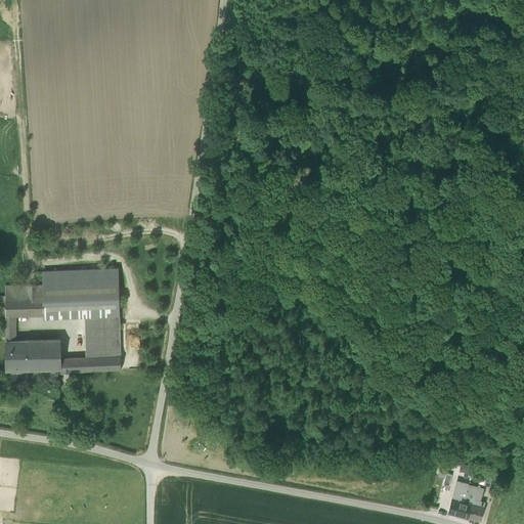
[(44,318),(85,316),(120,315),(119,268),(43,271),(43,285),(44,315),(44,318)]
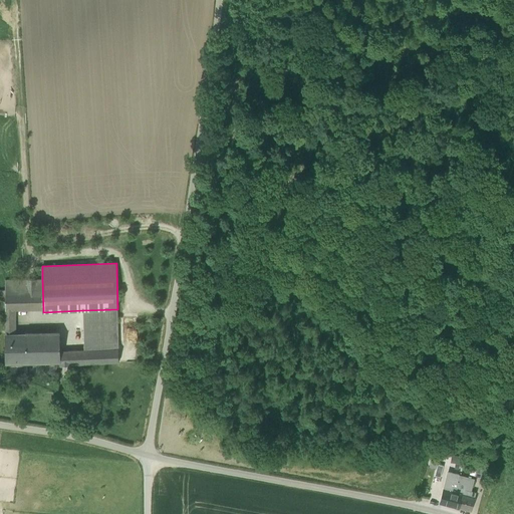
[(5,290),(5,298),(5,308),(5,321),(15,321),(15,309),(43,309),(42,279),(5,280),(5,290)]
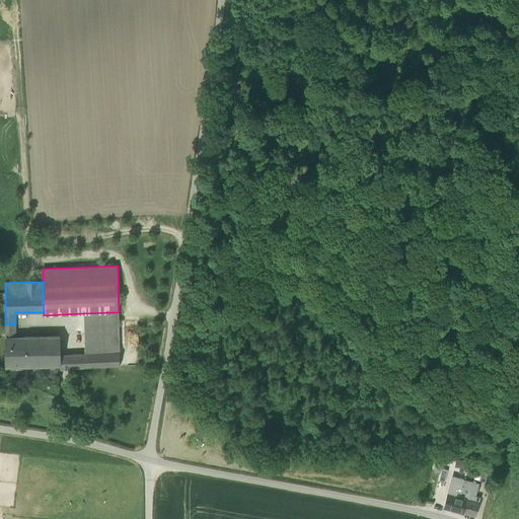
[(120,366),(119,312),(84,313),(84,354),(69,354),(61,355),(61,365),(61,369),(70,368),(120,366)]
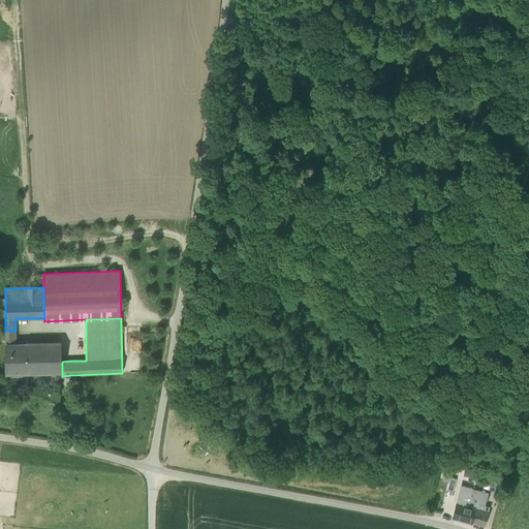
[(5,331),(5,346),(16,346),(16,331),(5,331)]
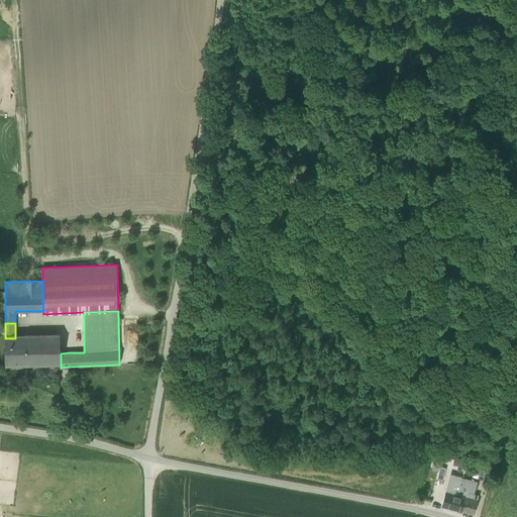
[(25,337),(15,338),(5,338),(6,366),(45,365),(45,368),(61,368),(61,364),(61,353),(60,334),(25,335),(25,337)]
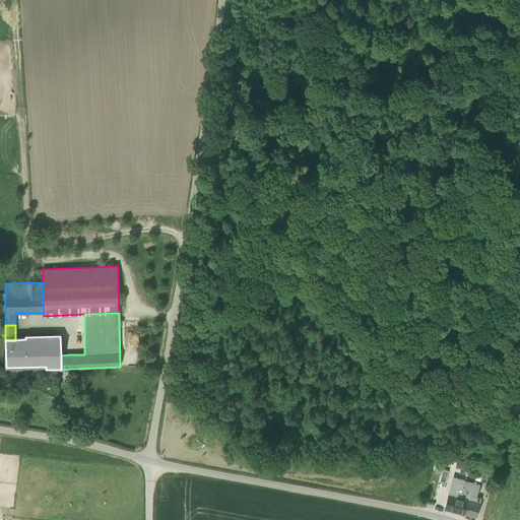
[(440,481),(446,483),(448,471),(443,470),(440,481)]
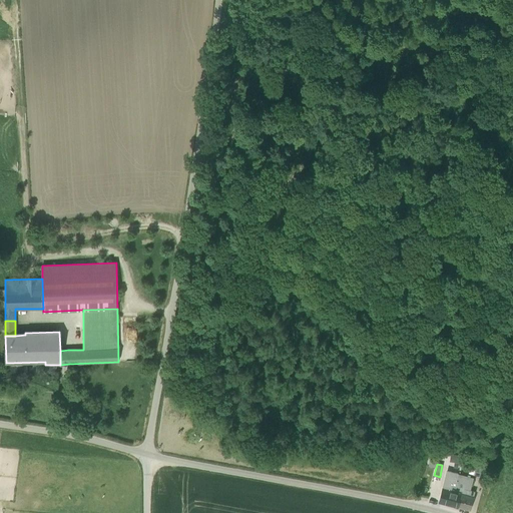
[(474,475),(485,479),(488,467),(477,464),(474,475)]
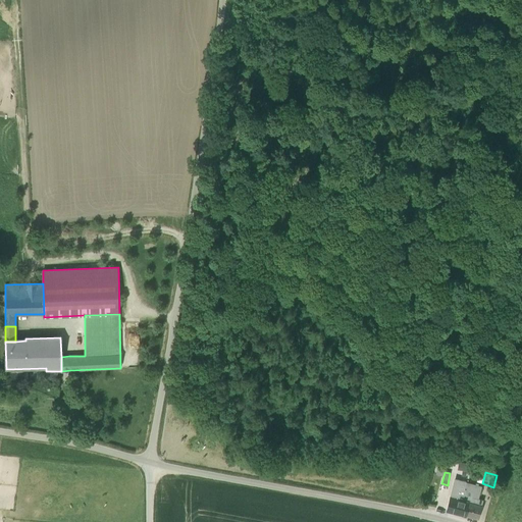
[(451,498),(455,499),(458,488),(463,489),(464,487),(466,482),(455,479),(451,498)]
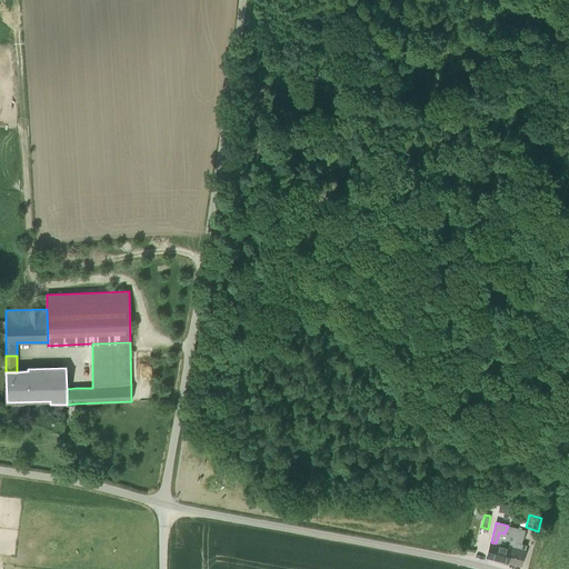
[(508,526),(506,531),(507,531),(507,535),(516,537),(513,548),(525,551),(527,546),(521,543),(526,530),(508,526)]
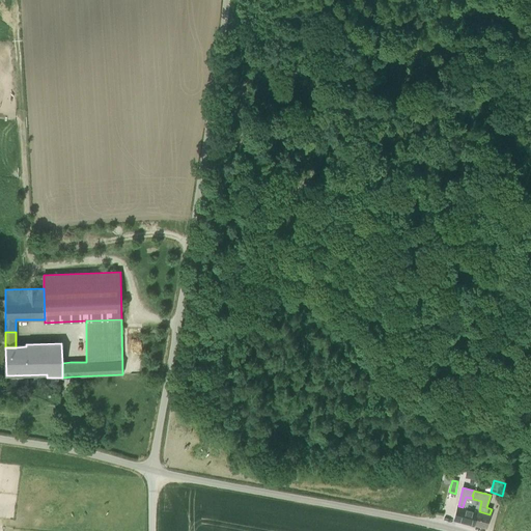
[(476,510),(479,511),(481,501),(473,499),(473,496),(472,496),(471,498),(466,497),(463,507),(475,510),(476,510)]
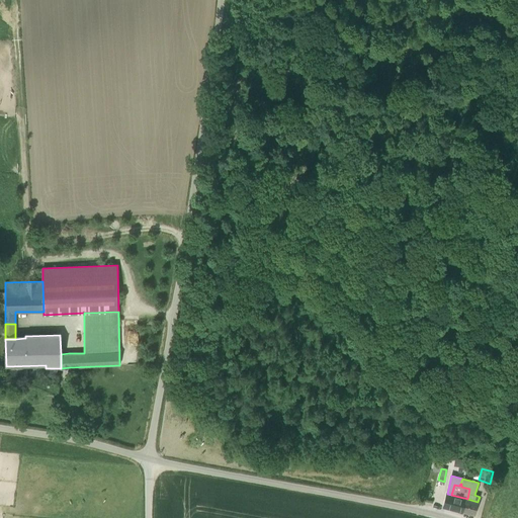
[(447,494),(444,507),(453,509),(453,510),(462,513),(462,512),(463,505),(462,505),(464,498),(463,498),(451,495),(447,494)]
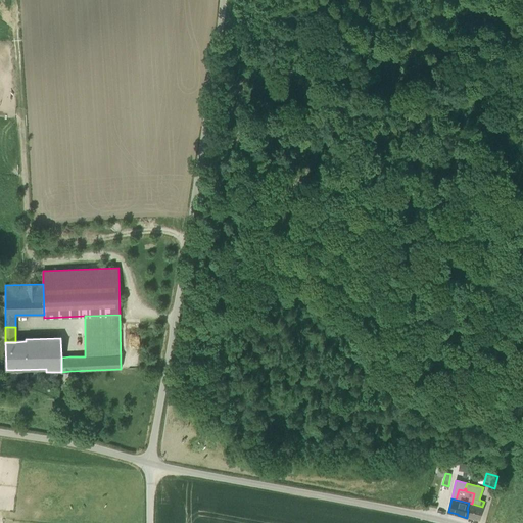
[(472,504),(469,503),(467,510),(468,510),(467,517),(479,520),(483,507),(482,507),(472,504)]
